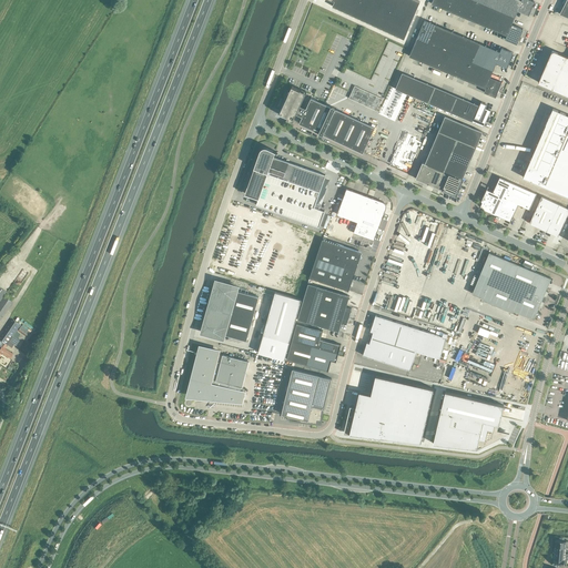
[(325,0),(333,3),(333,2),(334,3),(332,9),(404,41),(419,4),(411,0),(325,0)]
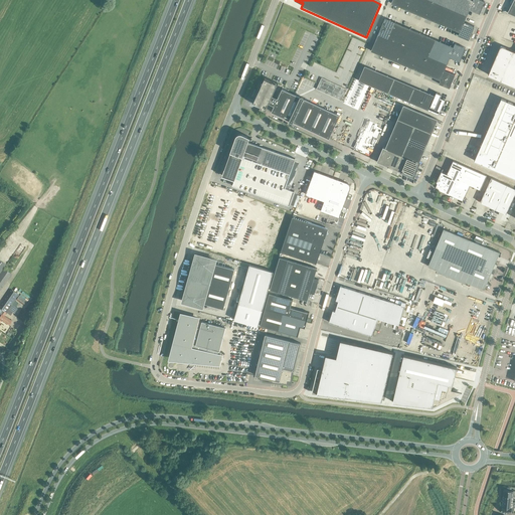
[(473,0),(472,0),(392,0),(391,3),(460,32),(458,35),(469,40),(475,26),(465,22),(470,9),(480,14),(485,2),(481,0),(473,0)]
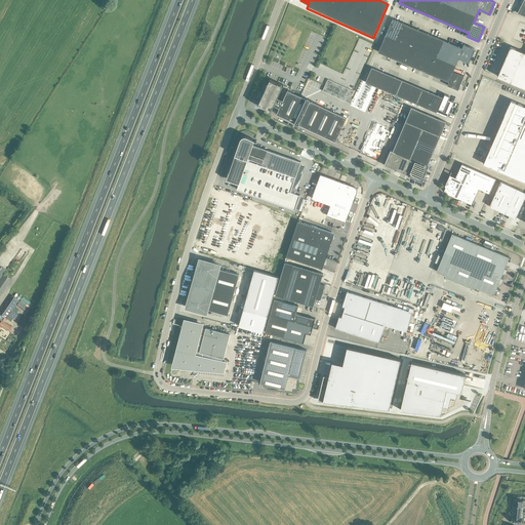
[(462,48),(398,21),(393,18),(377,53),(449,82),(447,85),(458,89),(463,76),(453,72),(458,58),(469,63),(475,48),(463,44),(462,48)]
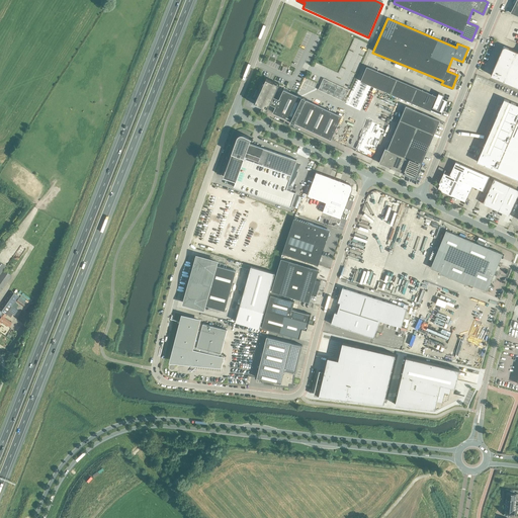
[(517,52),(509,48),(508,51),(504,49),(495,71),(494,70),(492,75),(491,75),(517,86),(517,52)]
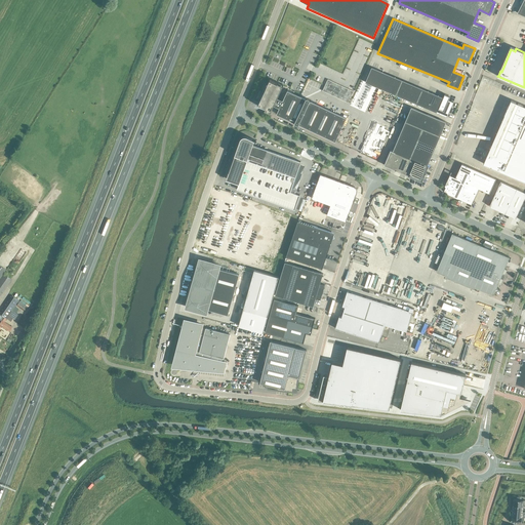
[(295,63),(291,73),(300,76),(304,67),(295,63)]
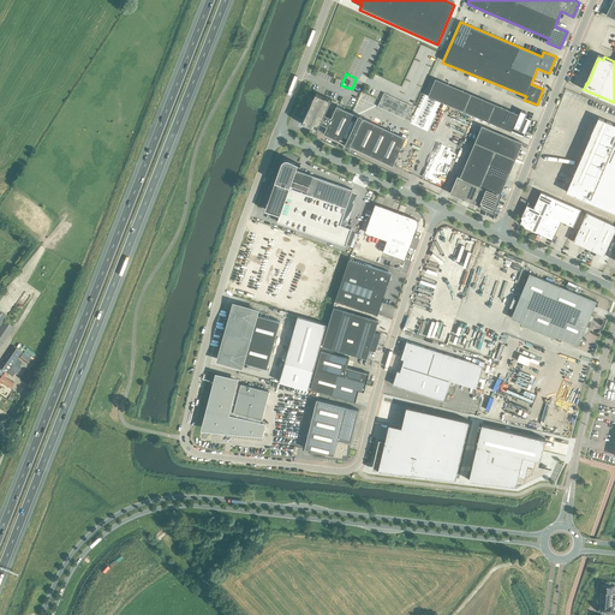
[(374,99),(382,85),(371,79),(364,94),(374,99)]
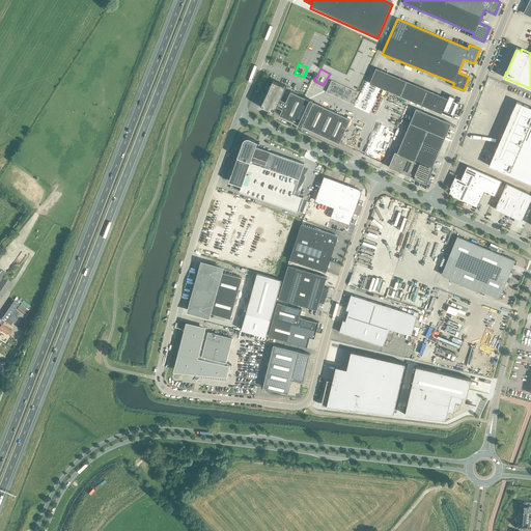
[(448,99),(376,68),(370,83),(452,118),(458,103),(454,101),(455,98),(450,95),(448,99)]
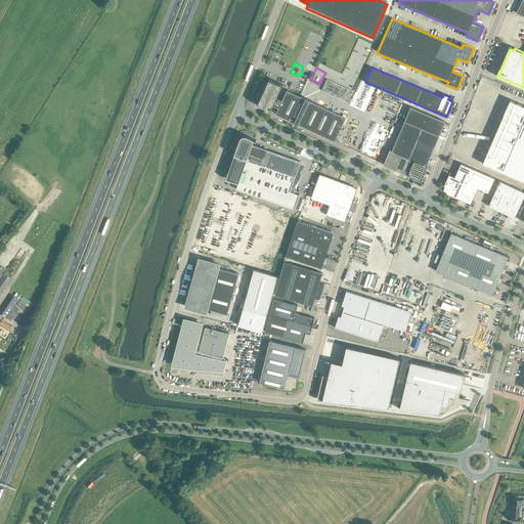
[(277,83),(269,80),(267,84),(266,84),(256,105),(265,110),(264,111),(269,113),(273,105),(278,108),(276,114),(295,123),(294,123),(299,125),(335,141),(346,118),(288,90),(282,100),(276,97),(282,85),(277,82),(277,83)]
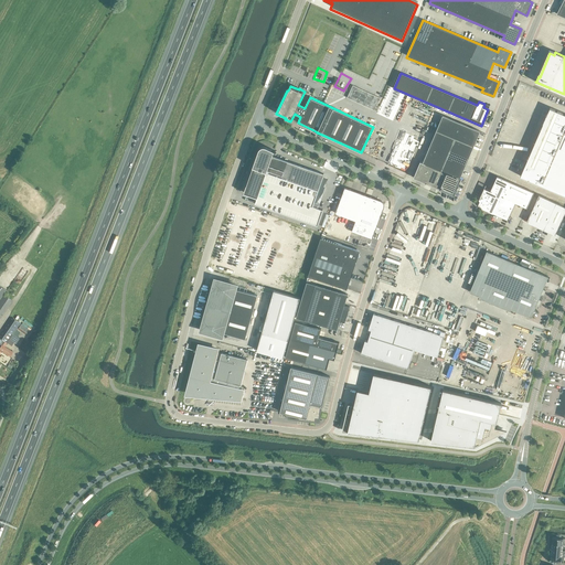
[(564,195),(564,114),(557,112),(533,167),(526,163),(520,177),(564,195)]
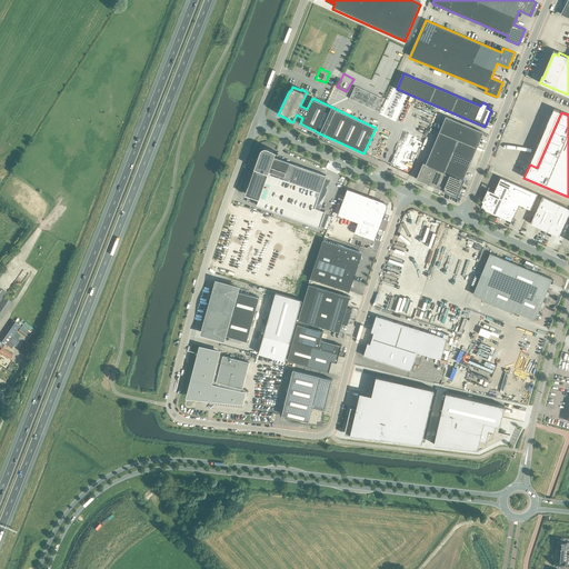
[(483,132),(446,116),(426,163),(423,162),(417,179),(447,191),(447,192),(457,197),(462,186),(461,186),(483,132)]
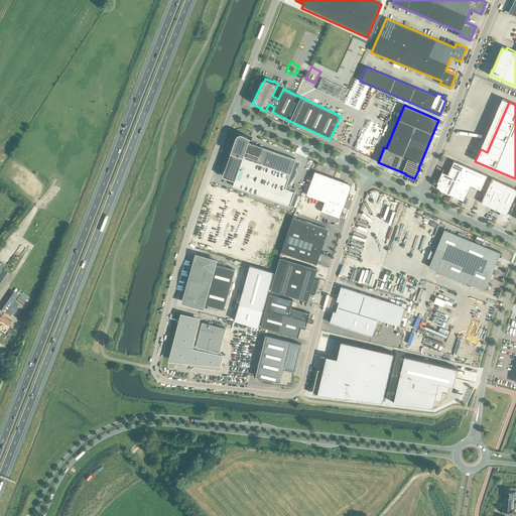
[(238,134),(223,175),(236,179),(234,185),(291,206),(295,191),(286,188),(296,158),(250,141),(252,135),(243,132),(241,132),(239,133),(238,134)]
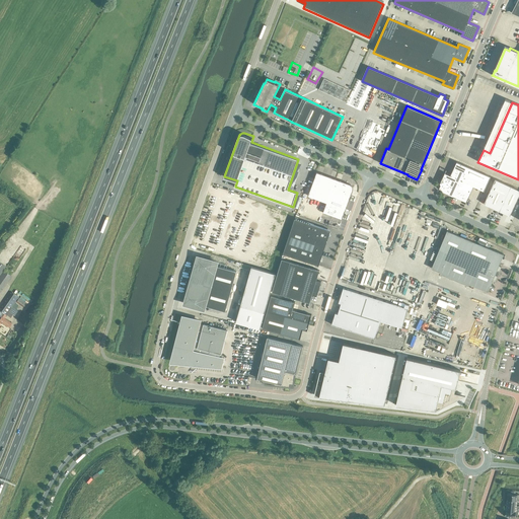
[(491,176),(457,162),(456,162),(450,175),(445,173),(447,170),(446,170),(440,183),(441,186),(439,189),(442,190),(443,192),(453,197),(453,196),(466,202),(473,187),(484,192),(491,176)]
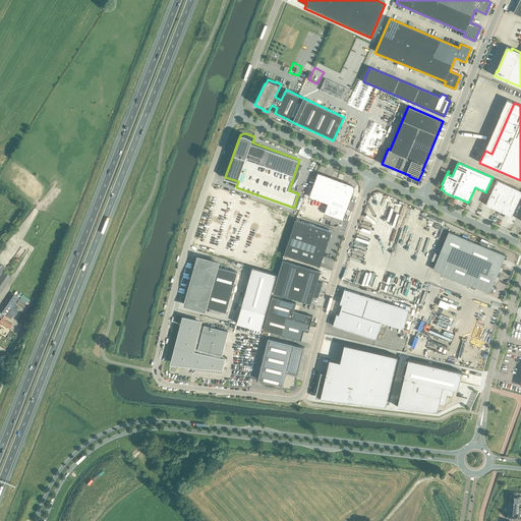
[(344,220),(354,190),(354,189),(354,188),(354,187),(353,186),(352,185),(319,173),(309,196),(328,204),(325,213),(344,220)]
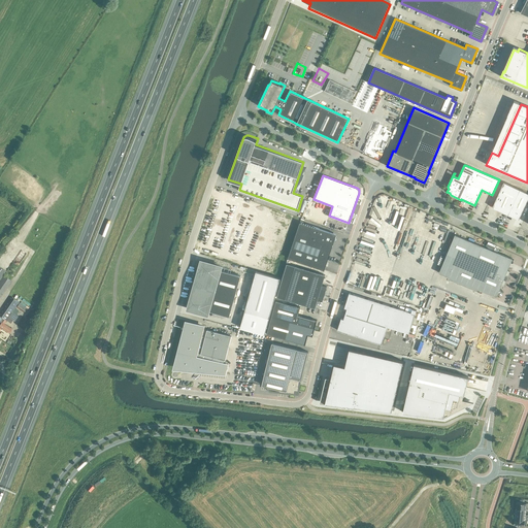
[(519,220),(521,215),(527,199),(527,193),(504,183),(492,207),(519,220)]
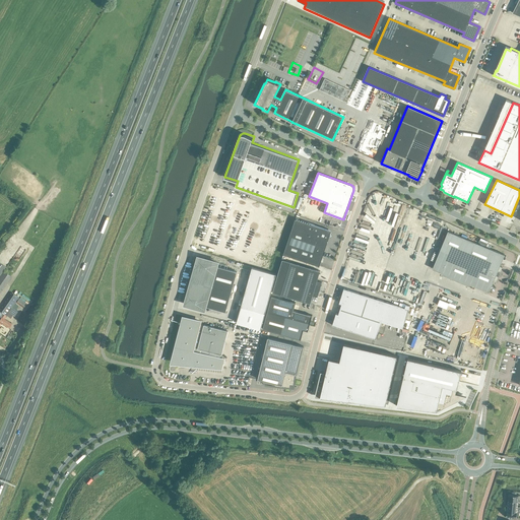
[(319,266),(331,231),(296,218),(283,254),(319,266)]
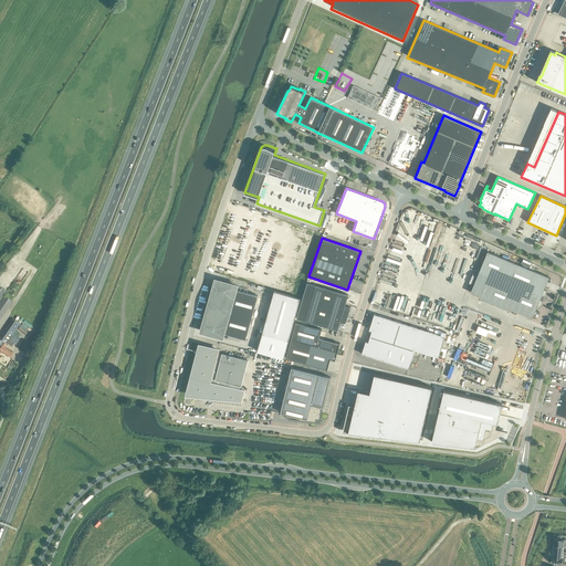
[(541,306),(547,291),(544,290),(549,278),(488,252),(479,273),(489,278),(480,299),(511,312),(512,310),(532,318),(537,305),(541,306)]
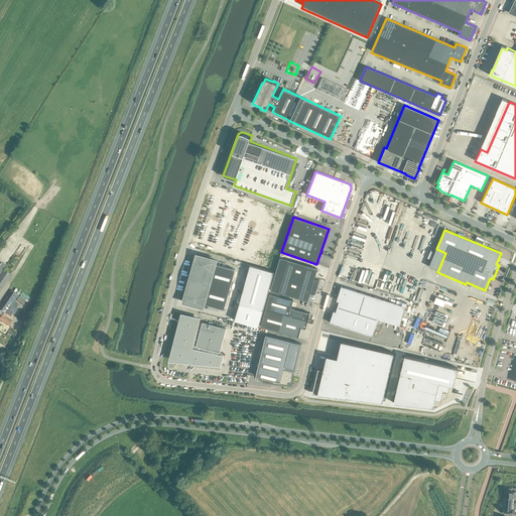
[(218,259),(196,253),(181,302),(204,308),(205,303),(224,309),(236,269),(219,265),(219,262),(217,261),(218,259)]
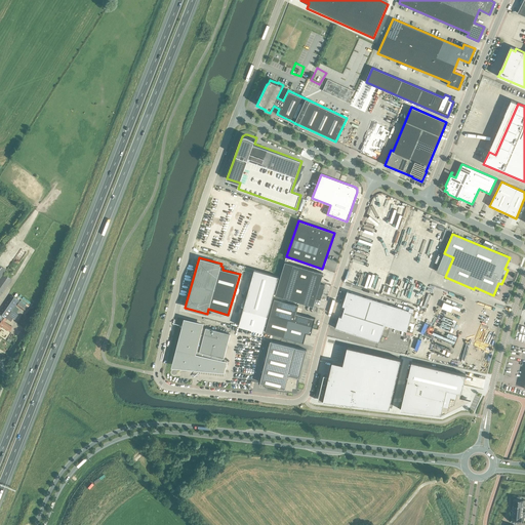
[(323,294),(324,290),(325,285),(320,283),(323,274),(285,261),(275,295),(314,307),(316,298),(321,299),(322,294),(323,294)]
